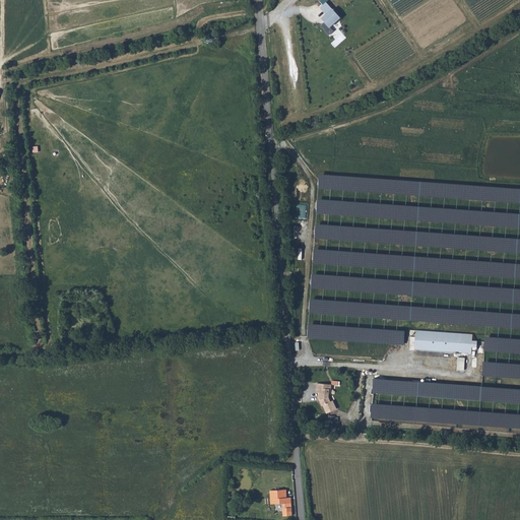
[(317,0),(322,6),(320,8),(326,15),(321,19),(324,22),(320,26),(328,37),(333,31),(329,27),(339,18),(322,0),(317,0)]
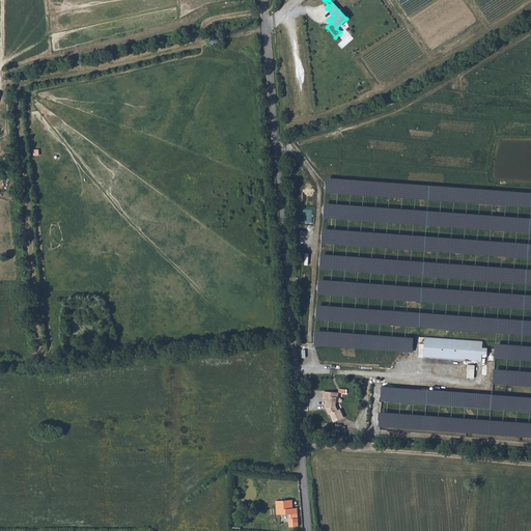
[(482,341),(424,337),(423,357),(481,361),(482,355),(482,347),(482,341)]
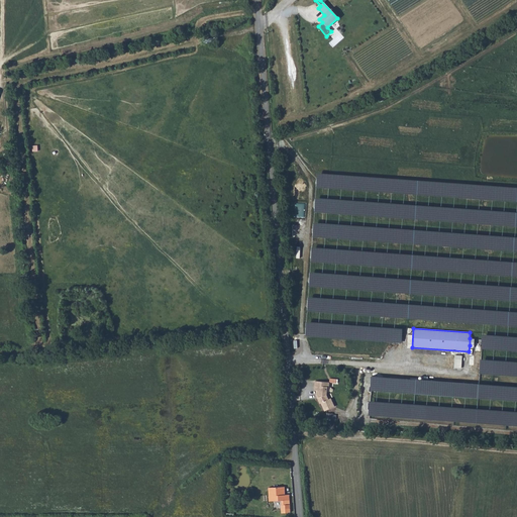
[(462,354),(455,354),(454,368),(462,368),(462,354)]
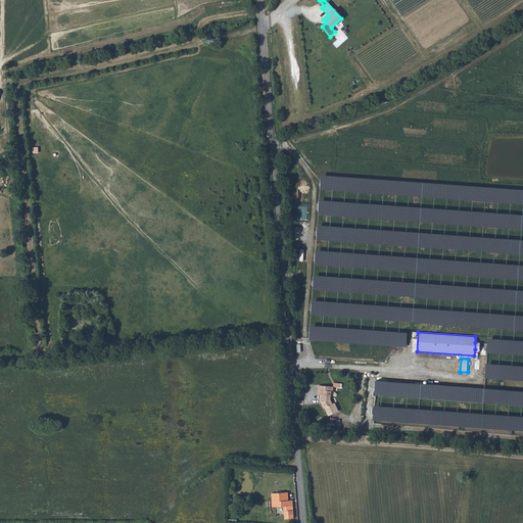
[(487,374),(488,362),(477,361),(476,373),(487,374)]
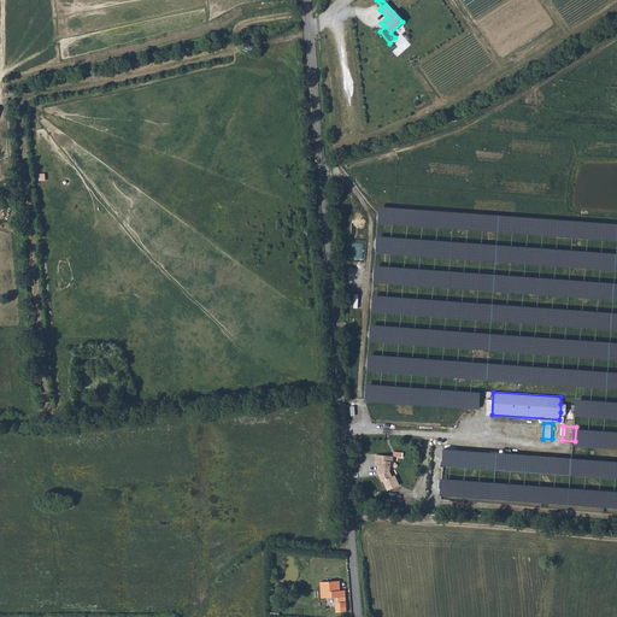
[(592,428),(579,427),(577,441),(591,442),(592,428)]
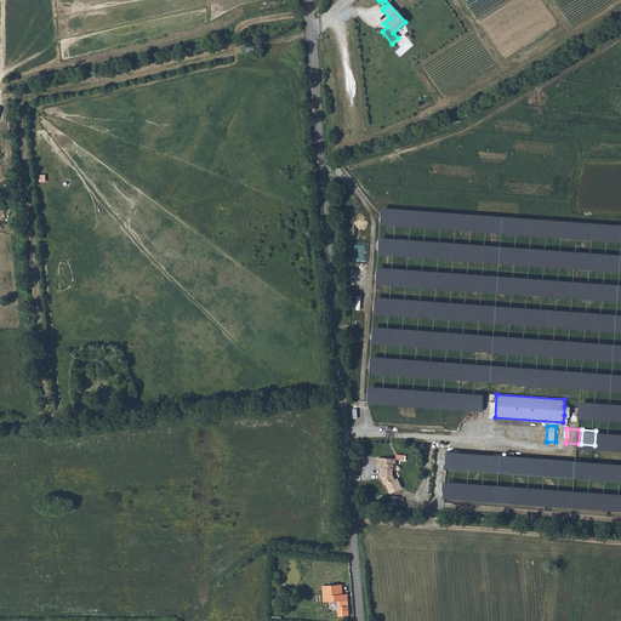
[(391,459),(379,457),(377,469),(380,469),(382,469),(382,474),(383,477),(381,478),(385,485),(386,484),(389,494),(402,489),(398,478),(396,480),(393,476),(393,471),(394,465),(391,465),(391,459)]
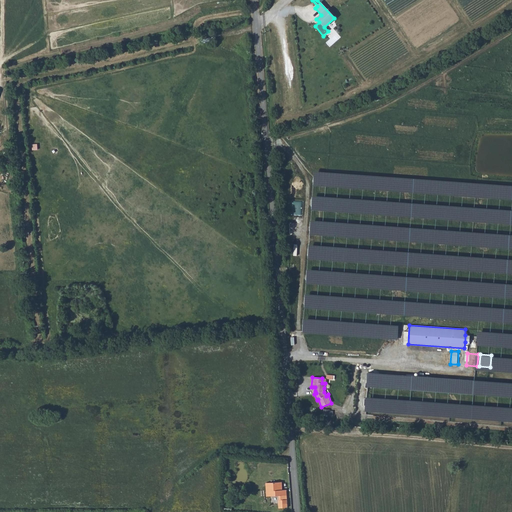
[(282,482),(266,483),(267,496),(279,496),(280,499),(278,500),(279,508),(288,507),(287,490),(283,490),(282,482)]
